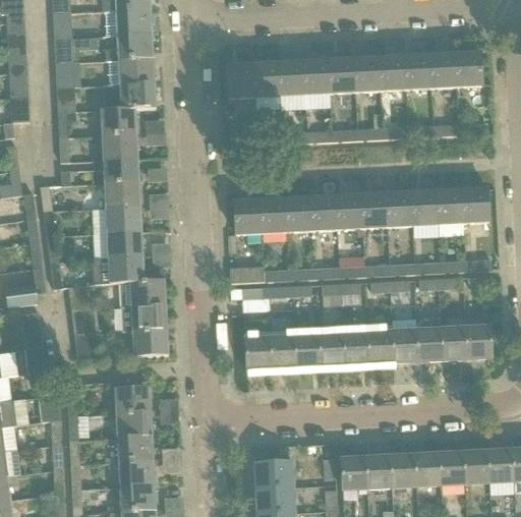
[(1,0),(2,14),(6,14),(6,24),(24,23),(22,0),(1,0)]
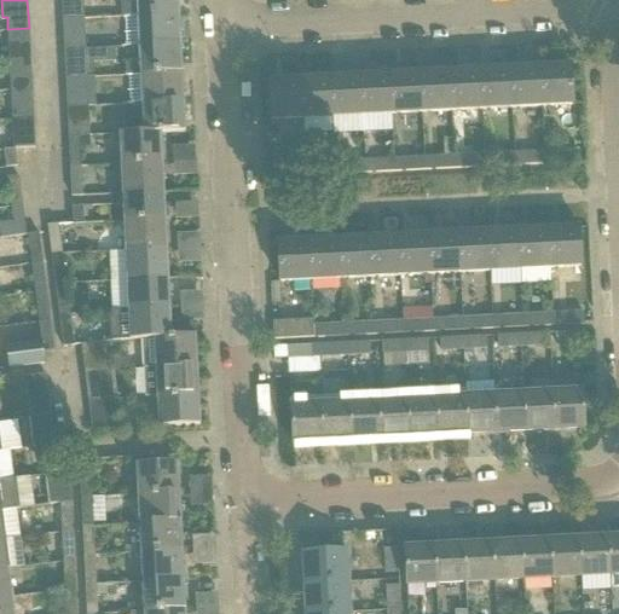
[(120,0),(121,13),(125,13),(179,11),(178,0),(120,0)]
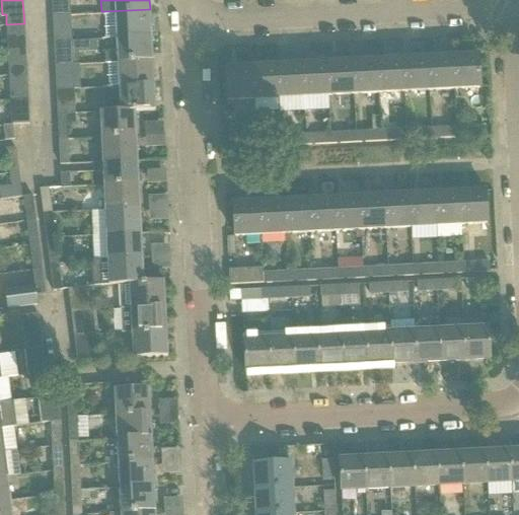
[(52,4),(52,16),(70,15),(70,3),(52,4)]
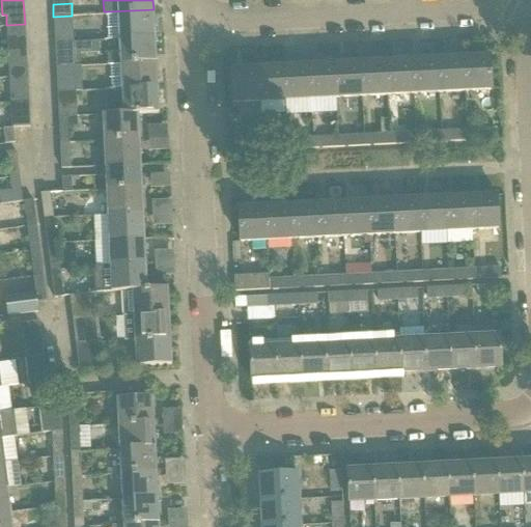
[(108,36),(119,36),(155,34),(154,9),(107,11),(108,36)]
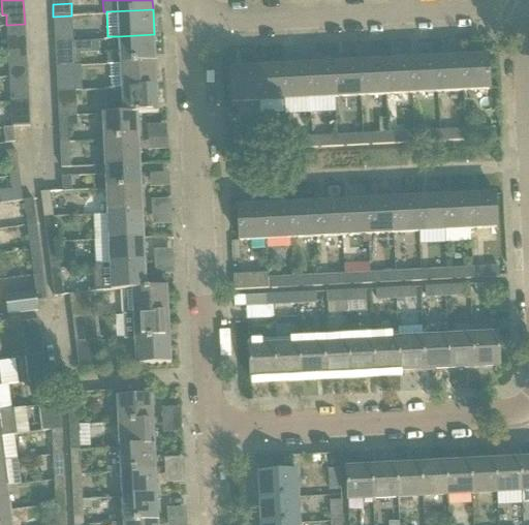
[(71,16),(53,17),(54,29),(72,28),(71,16)]
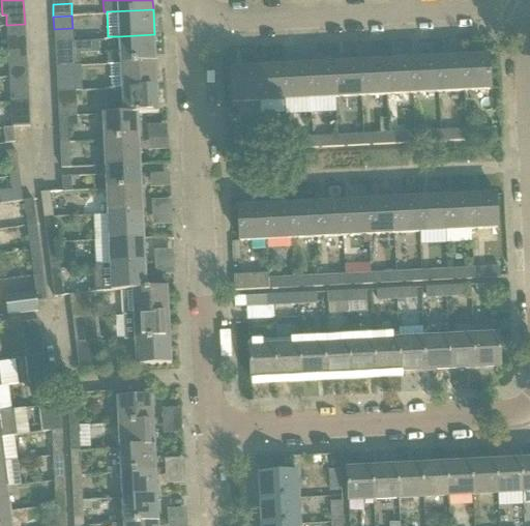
[(25,24),(6,25),(7,34),(25,34),(25,24)]
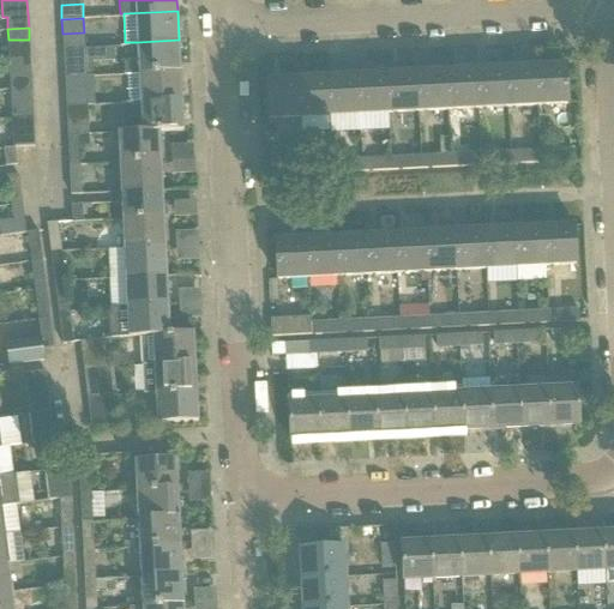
[(124,72),(127,72),(180,68),(179,40),(138,42),(138,58),(122,59),(124,72)]
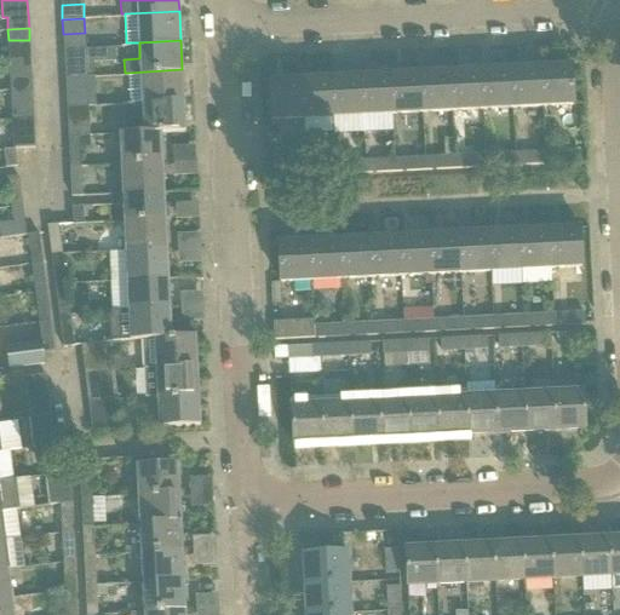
[(86,62),(64,63),(65,74),(65,75),(87,74),(86,62)]
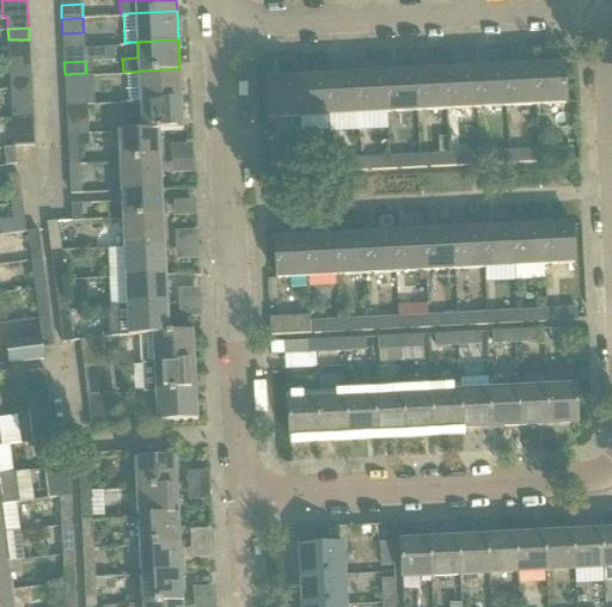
[(564,61),(533,62),(536,102),(565,99),(564,61)]
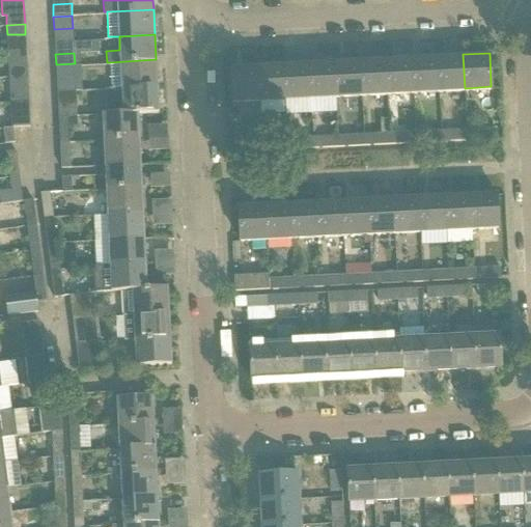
[(463,54),(438,55),(439,89),(465,88),(463,54)]
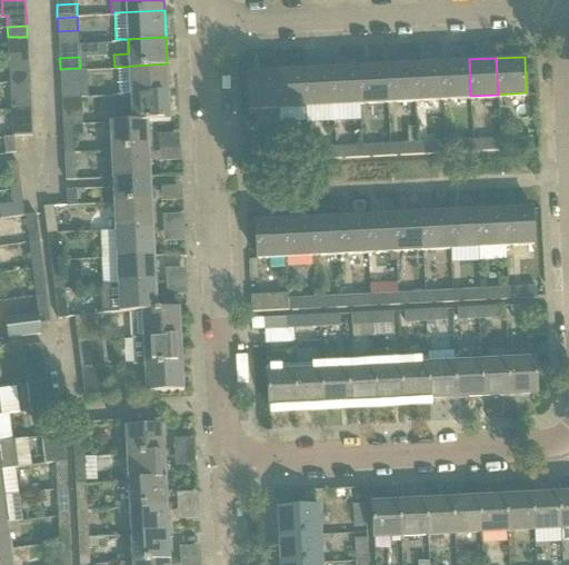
[(469,59),(441,61),(443,97),(470,96),(469,59)]
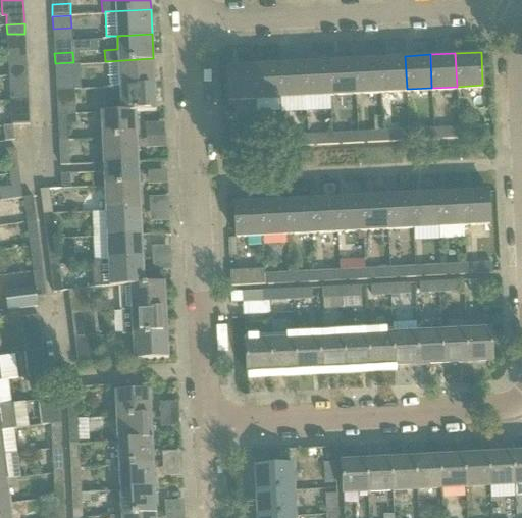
[(405,56),(379,57),(381,90),(407,89),(405,56)]
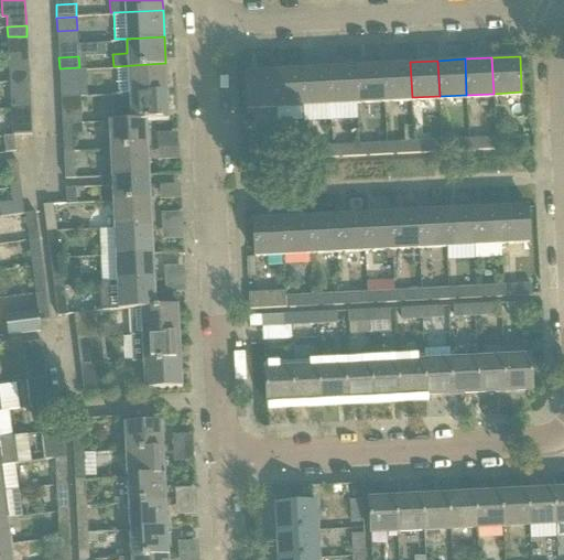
[(410,62),(382,63),(384,99),(412,97),(410,62)]
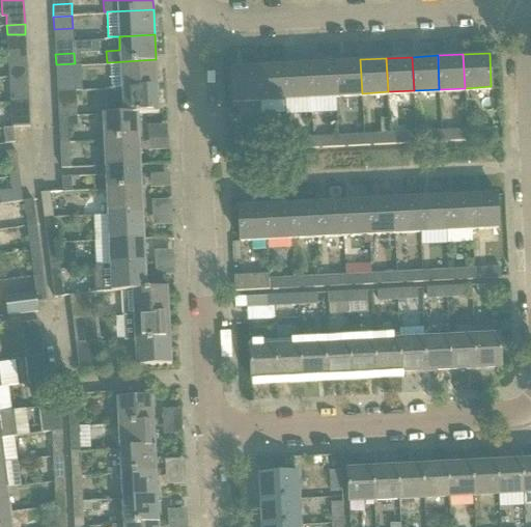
[(156,59),(110,62),(111,86),(157,84),(156,59)]
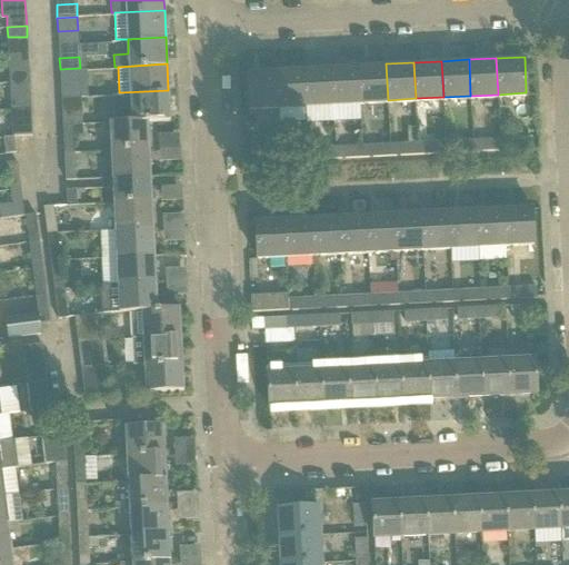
[(386,63),(359,65),(360,101),(388,100),(386,63)]
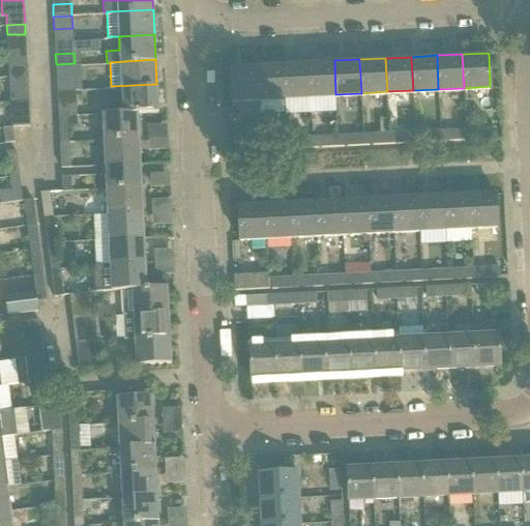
[(334,60),(308,62),(311,95),(335,94),(334,60)]
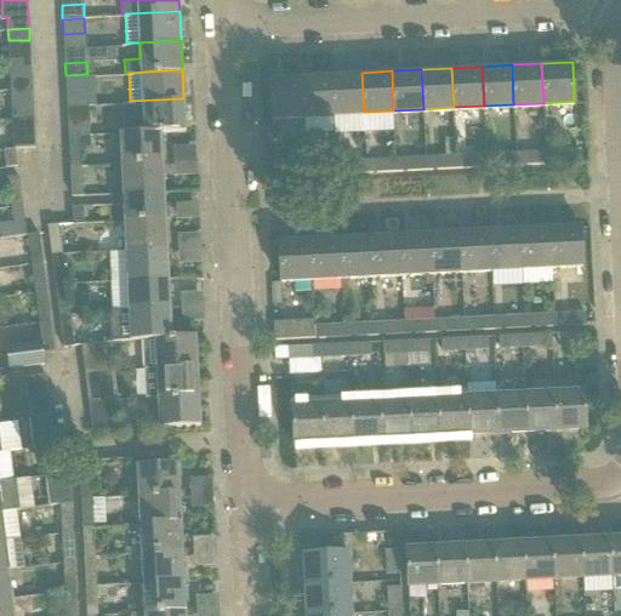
[(30,73),(10,74),(11,89),(32,87),(30,73)]
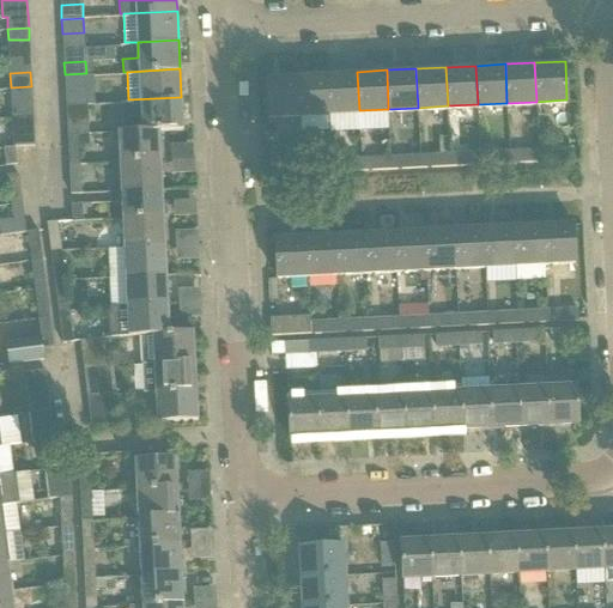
[(357,72),(327,73),(329,111),(359,110),(357,72)]
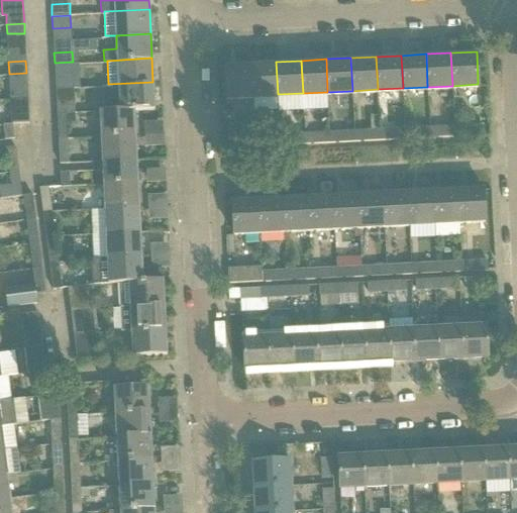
[(73,62),(55,63),(55,65),(55,75),(56,87),(80,86),(79,64),(79,62),(73,62)]
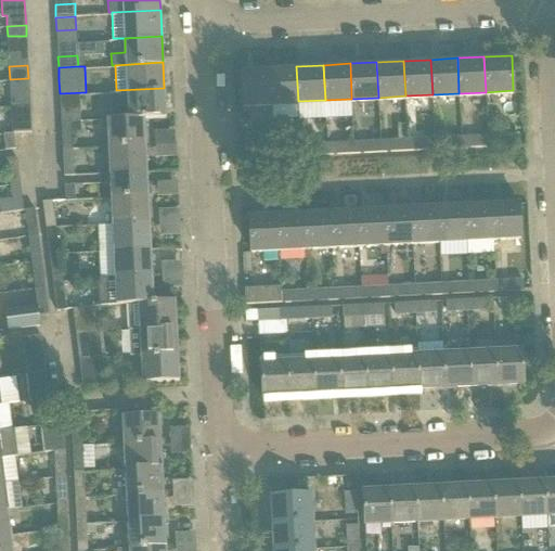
[(296,66),(270,67),(271,103),(298,101),(296,66)]
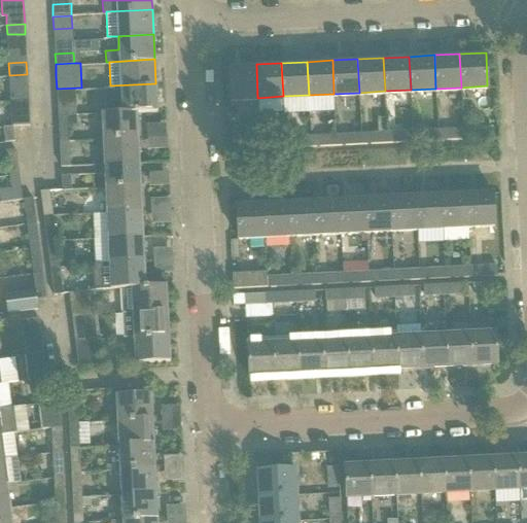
[(257,98),(256,64),(230,65),(232,99),(257,98)]
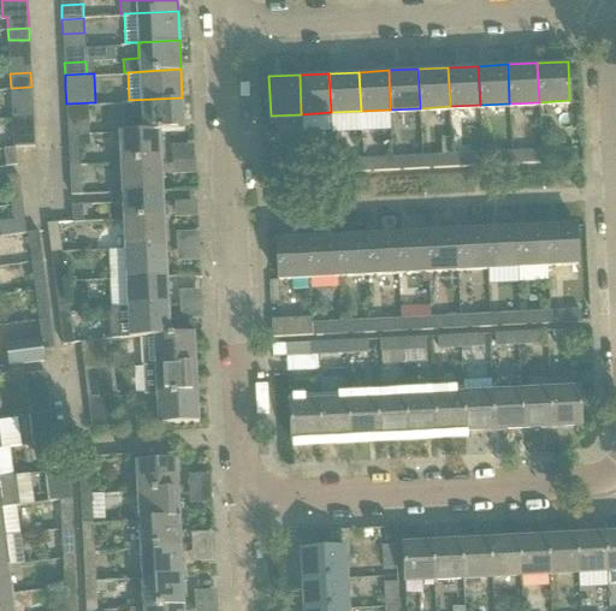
[(31,87),(11,88),(11,101),(33,100),(31,87)]
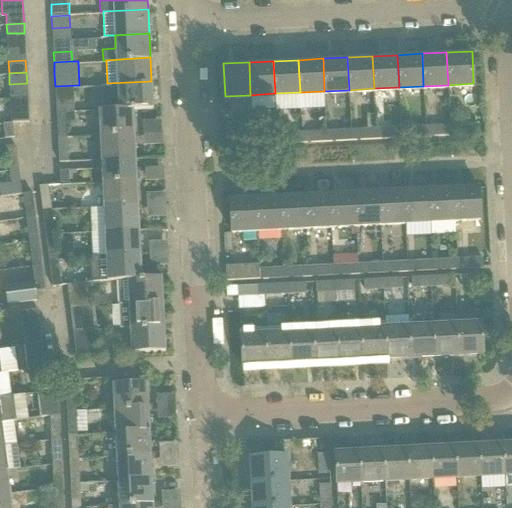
[(107,83),(101,84),(102,108),(134,107),(152,106),(151,81),(107,83)]
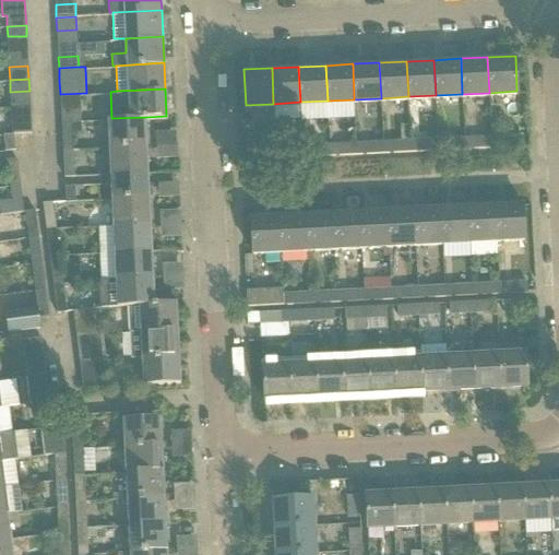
[(81,111),(61,113),(61,124),(72,122),(72,120),(81,120),(81,111)]
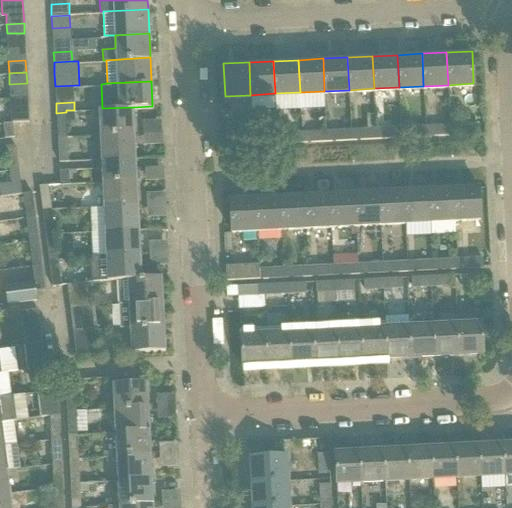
[(102,108),(99,109),(99,111),(100,135),(135,133),(134,110),(134,107),(102,108)]
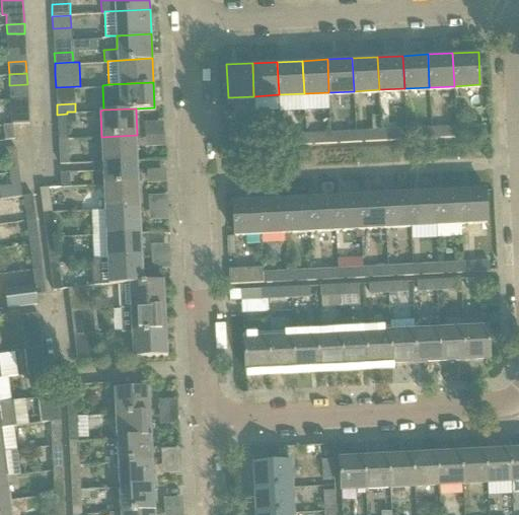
[(28,109),(10,111),(11,123),(12,123),(28,122),(28,109)]
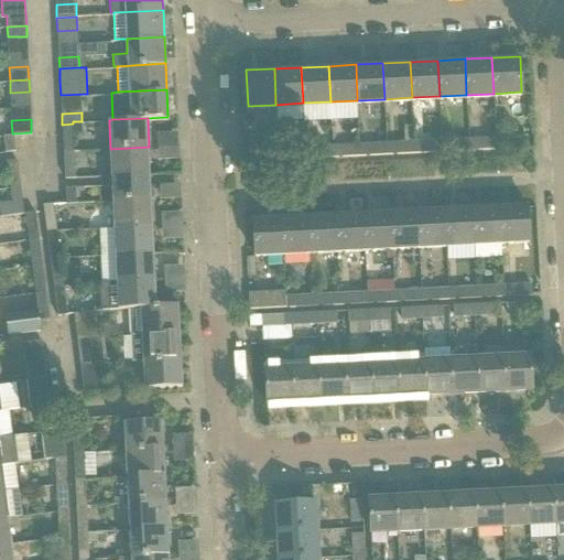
[(73,124),(62,125),(63,147),(74,146),(73,124)]
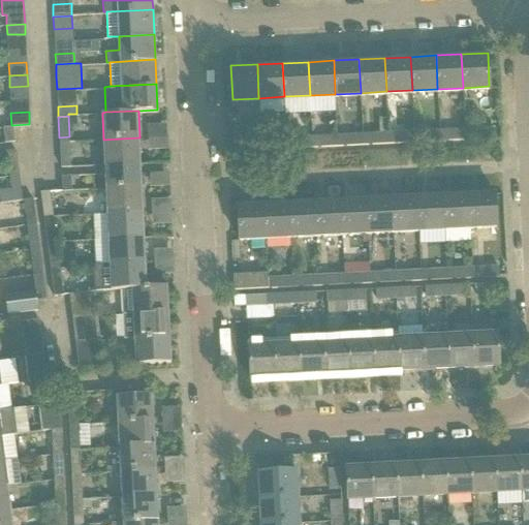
[(11,125),(3,126),(5,141),(14,140),(12,125),(11,125)]
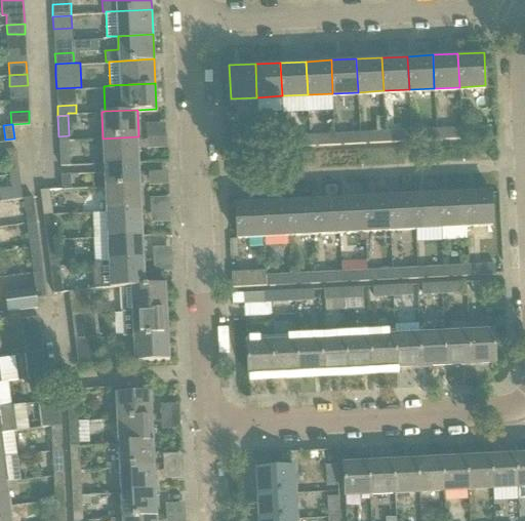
[(487,124),(470,125),(471,135),(488,134),(487,124)]
